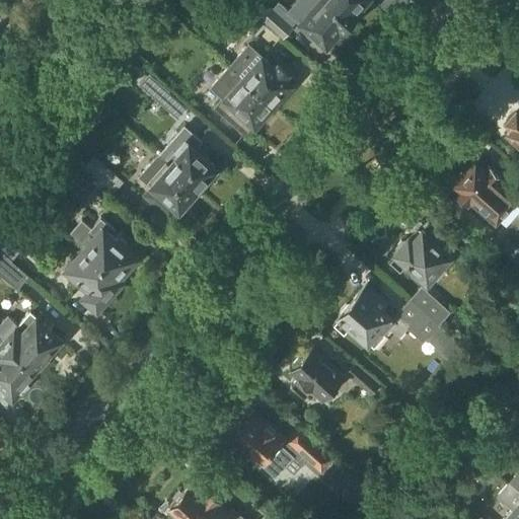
[(228,0),(223,7),(254,35),(265,24),(237,0),(228,0)]
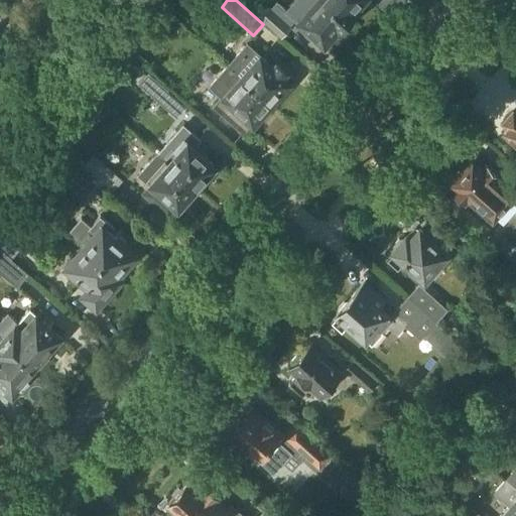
[(349,23),(321,0),(296,0),(287,10),(276,1),(270,8),(260,0),(248,0),(245,4),(280,36),(290,26),(289,25),(294,19),(297,22),(297,23),(307,32),(305,33),(311,39),(313,37),(324,46),(332,37),(335,39),(349,23)]
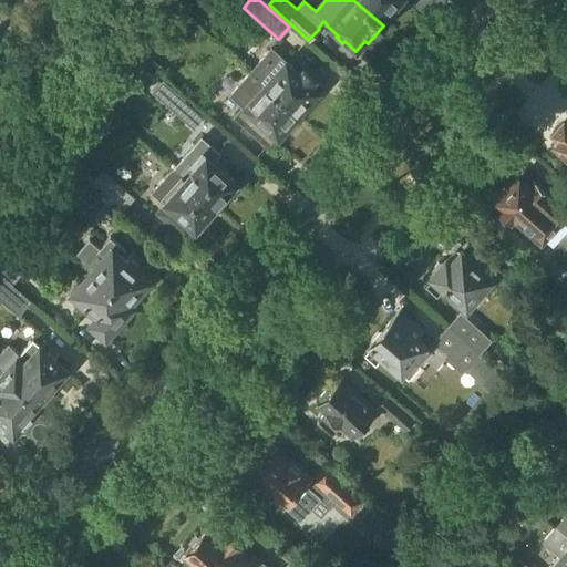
[(353,0),(383,26),(399,8),(397,6),(401,0),(353,0)]
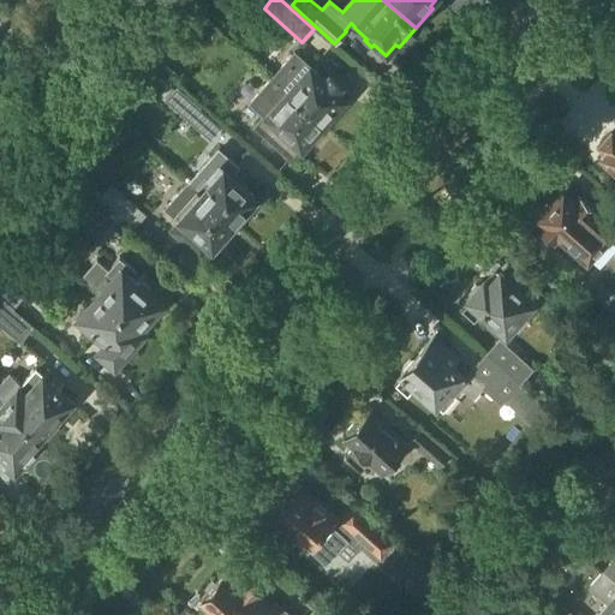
[(323,126),(348,97),(326,78),(293,51),(269,78),(286,93),(323,126)]
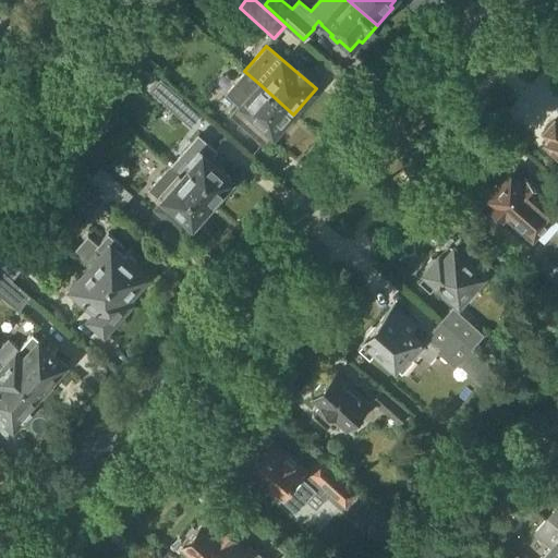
[(273,137),(293,114),(259,84),(244,71),(223,94),(238,105),(228,116),(251,136),(255,131),(266,141),(270,135),(273,137)]
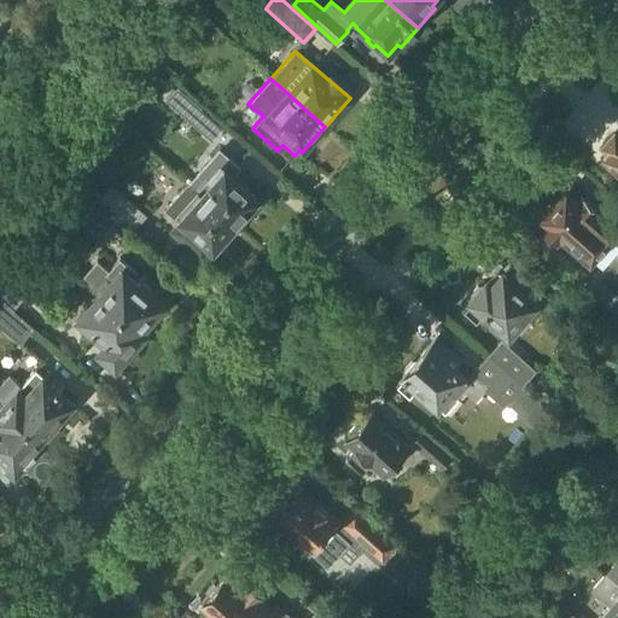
[(211,141),(222,128),(199,109),(200,109),(176,87),(164,100),(211,141)]
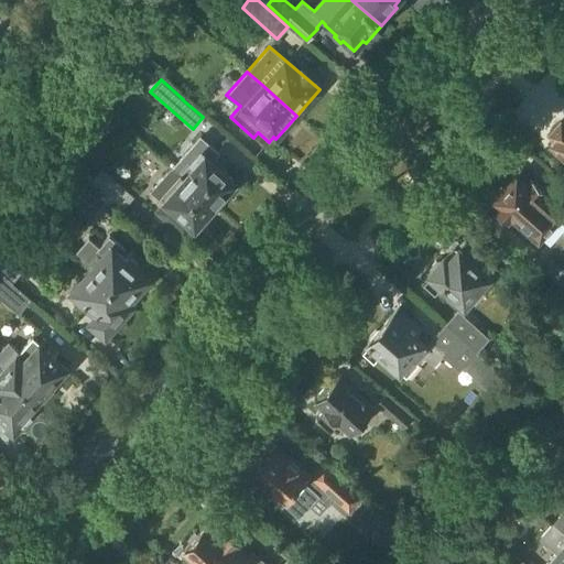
[(563,126),(560,122),(548,136),(556,143),(554,147),(563,155),(563,126)]
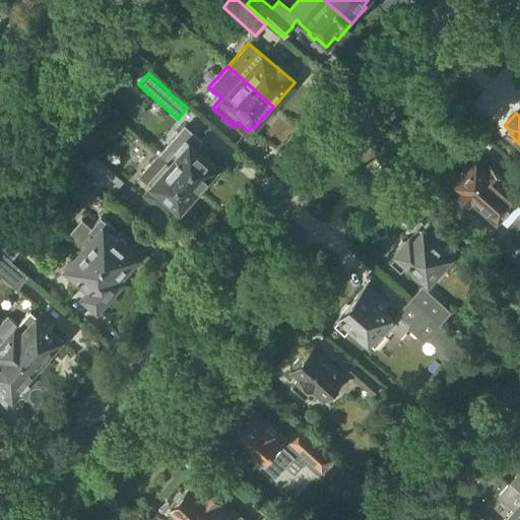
[(216,170),(185,141),(181,138),(176,143),(171,140),(159,153),(158,153),(157,154),(197,191),(199,189),(203,190),(209,184),(208,180),(216,170)]
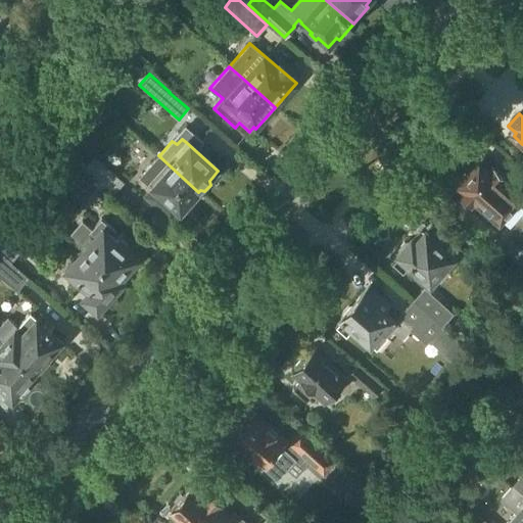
[(180,214),(198,192),(158,155),(139,177),(148,185),(152,189),(144,197),(157,208),(171,221),(179,212),(180,214)]
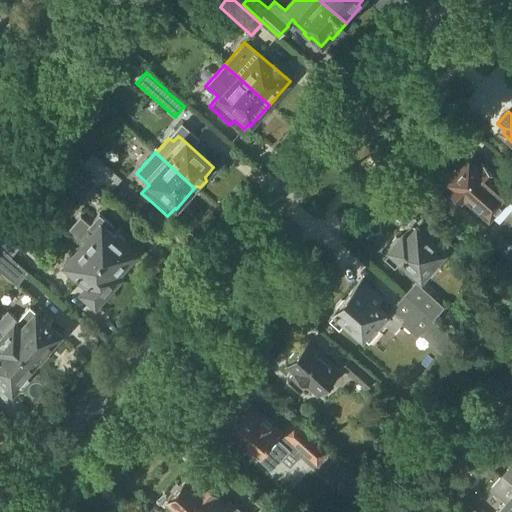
[(112,190),(122,179),(92,153),(83,162),(77,156),(72,162),(85,173),(89,169),(112,190)]
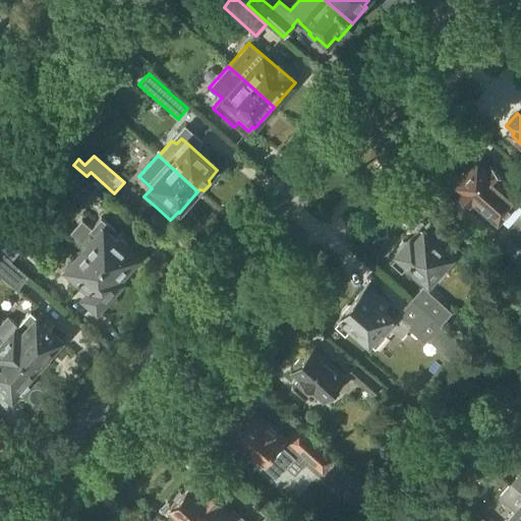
[(485,170),(476,162),(457,184),(459,187),(452,195),(466,209),(472,201),(486,214),(497,222),(520,193),(520,192),(489,166),(485,170)]
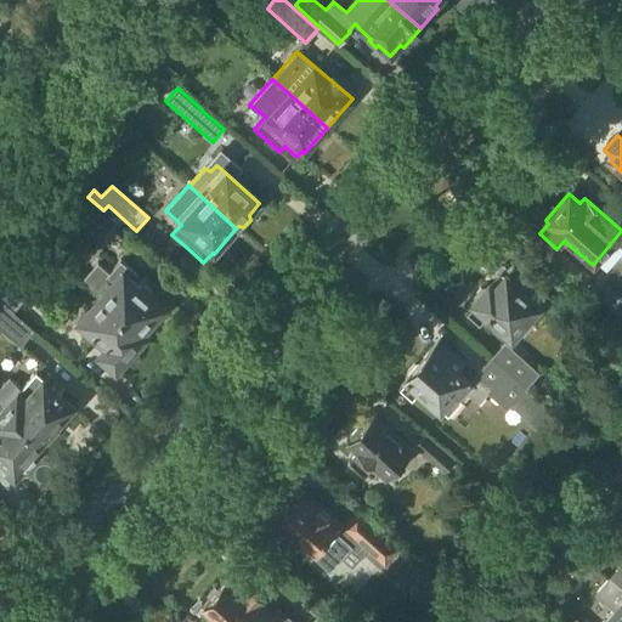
[(101,299),(146,340),(157,327),(153,323),(165,310),(164,309),(171,300),(146,278),(142,281),(122,261),(113,270),(116,272),(112,276),(99,264),(83,281),(102,298),(101,299)]
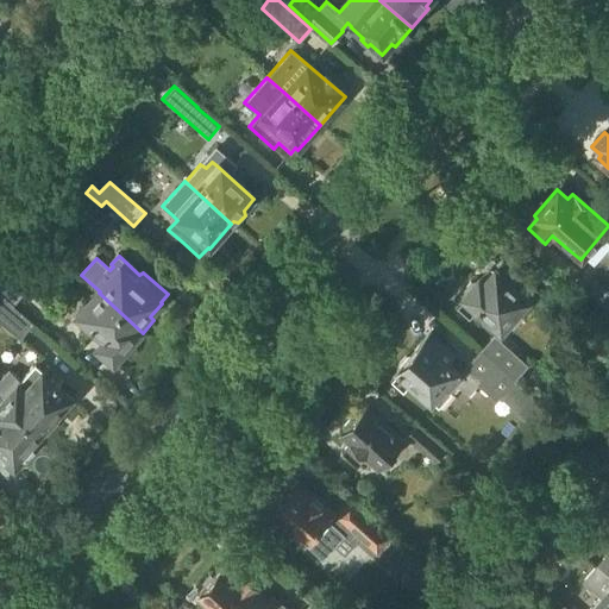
[(513,283),(519,277),(501,262),(483,282),(478,277),(462,296),(464,297),(457,306),(469,316),(476,308),(501,331),(529,297),(513,283)]
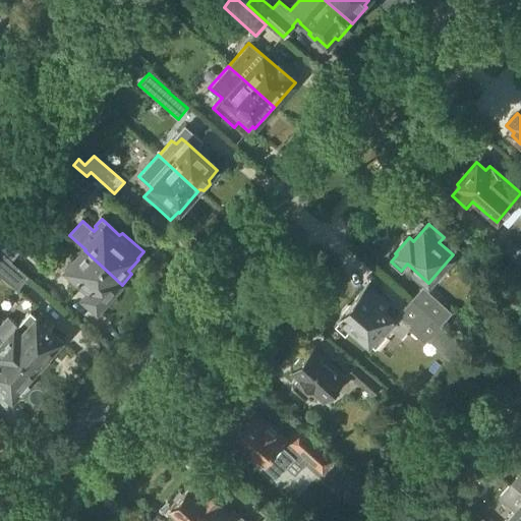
[(0,276),(16,290),(29,277),(11,262),(20,251),(0,232),(0,276)]
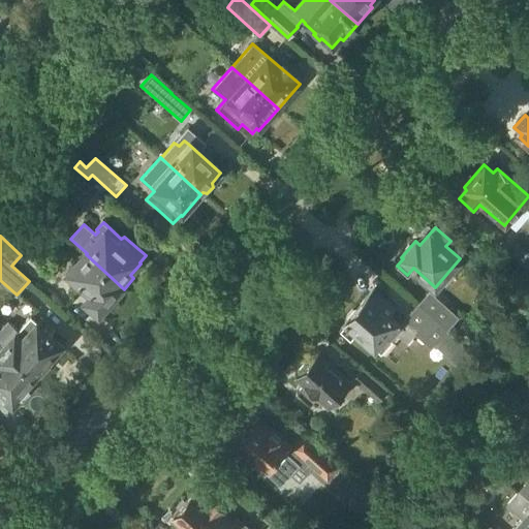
[(105,310),(124,289),(86,254),(66,275),(90,296),(84,303),(98,316),(104,309),(105,310)]
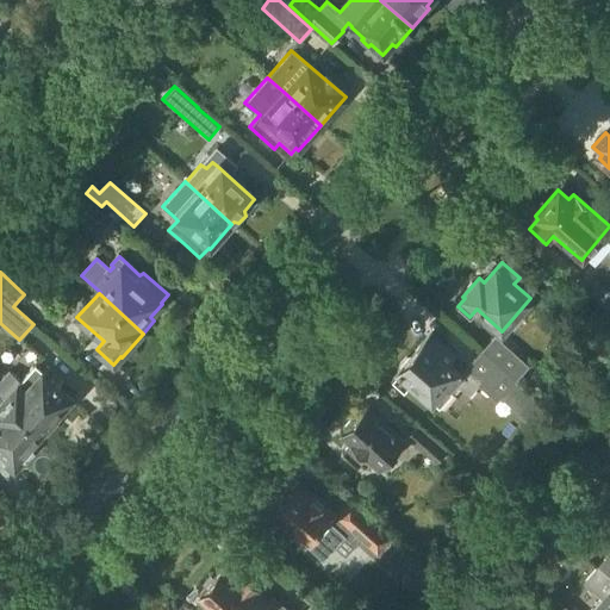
[(496,335),(481,350),(506,373),(508,374),(512,377),(526,362),(496,335)]
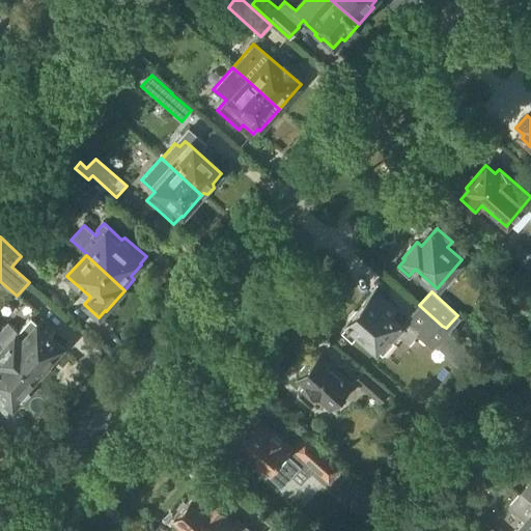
[(408,344),(416,336),(431,351),(449,331),(446,328),(442,326),(441,325),(419,305),(401,326),(390,315),(395,310),(380,297),(373,303),(367,298),(357,309),(354,310),(347,316),(347,320),(345,323),(347,324),(341,330),(352,340),(358,333),(382,355),(399,336),(408,344)]
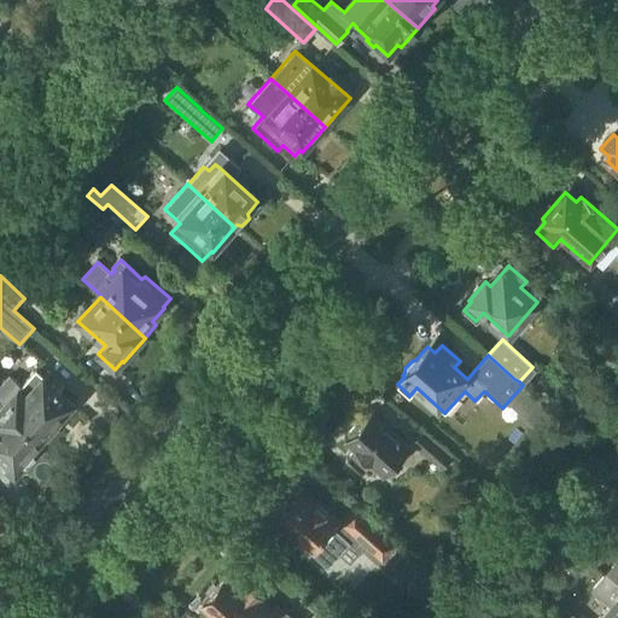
[(44,377),(36,369),(22,386),(9,375),(0,385),(0,402),(4,407),(41,439),(42,438),(47,442),(57,431),(52,427),(73,404),(57,391),(62,386),(47,373),(44,377)]
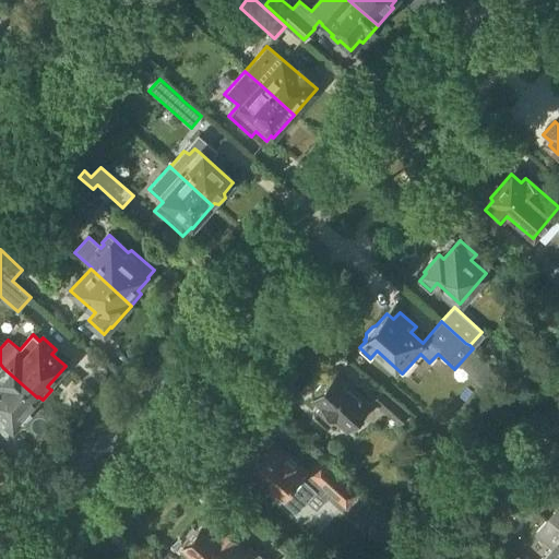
[(3,368),(0,364),(0,421),(12,433),(22,423),(24,425),(33,414),(27,409),(37,397),(3,368)]
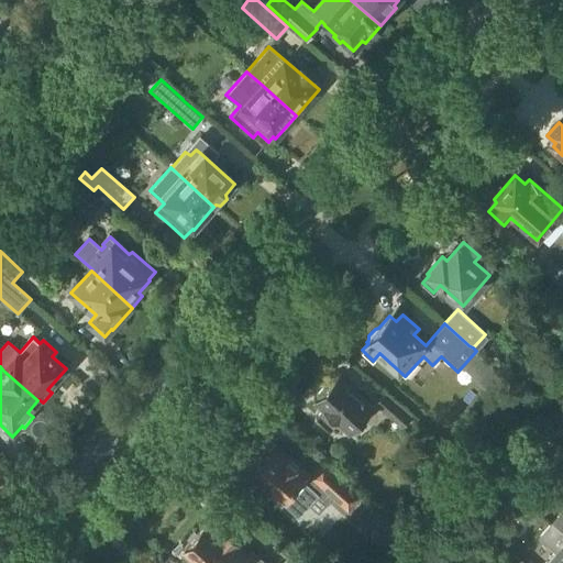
[(346,431),(371,406),(337,374),(326,386),(321,386),(315,393),(315,397),(313,399),(322,408),(315,418),(328,430),(337,421),(346,431)]
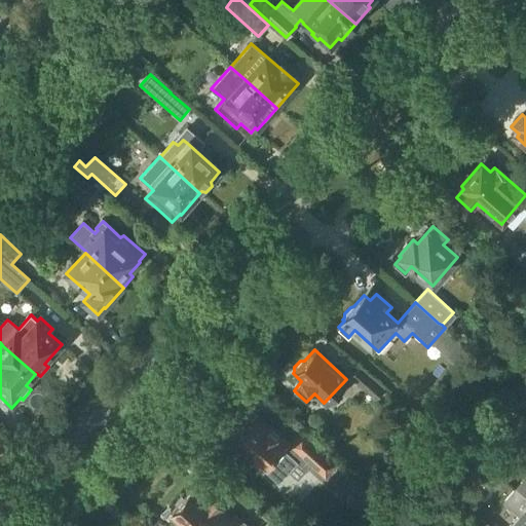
[(349,378),(375,401),(384,390),(358,369),(349,378)]
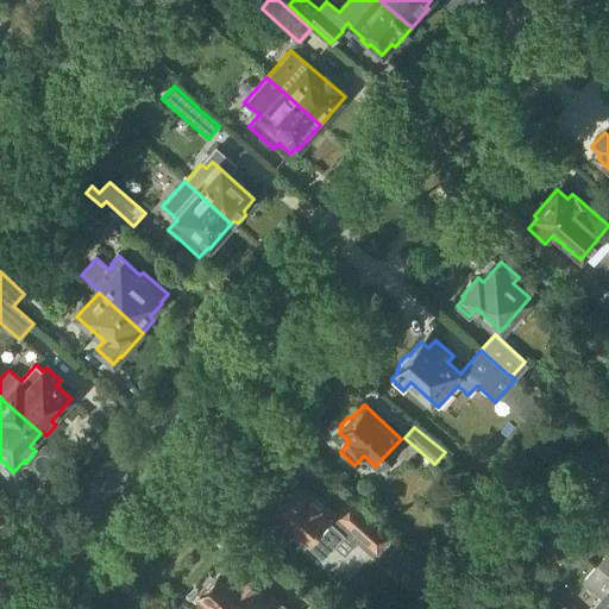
[(336,515),(297,482),(270,513),(322,559),(343,537),(349,541),(356,534),(376,552),(390,538),(349,501),(336,515)]
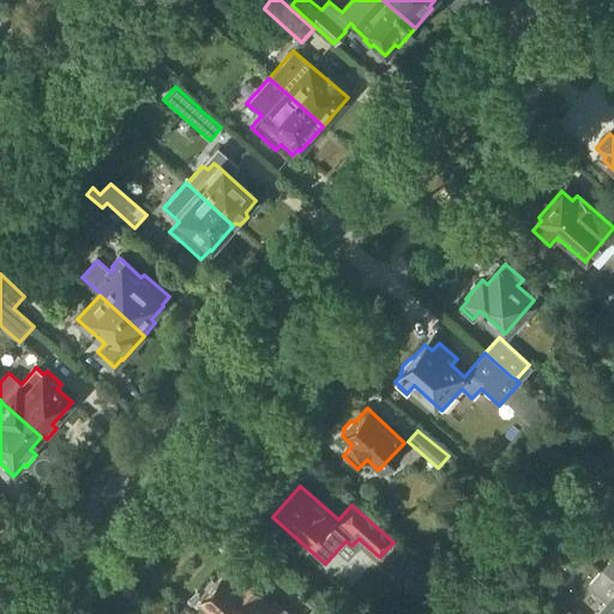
[(613,558),(603,571),(613,581),(613,558)]
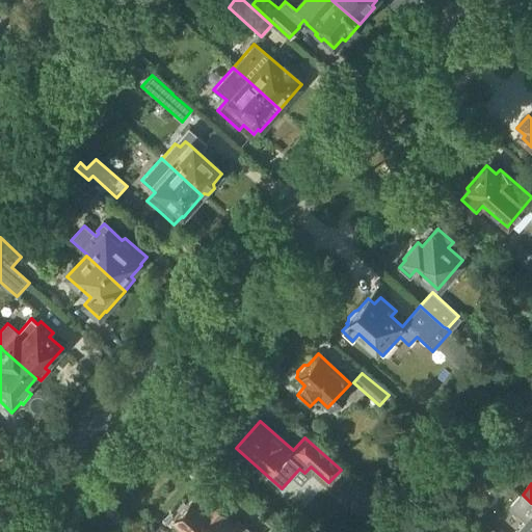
[(207,502),(196,491),(195,491),(184,504),(182,503),(173,513),(174,514),(171,517),(182,527),(177,531),(245,531),(236,522),(232,526),(221,515),(223,513),(209,499),(207,502)]
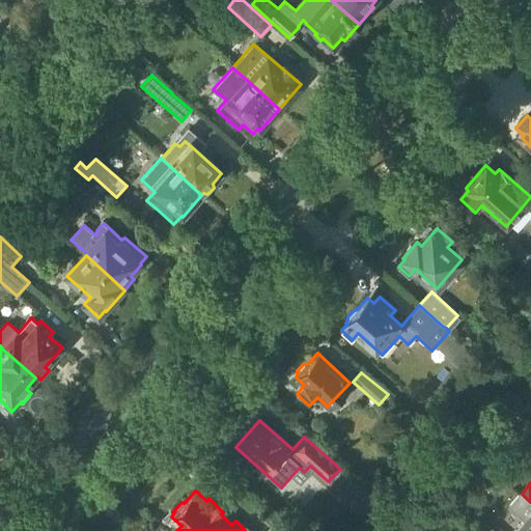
[(530,530),(530,502),(522,494),(509,507),(525,521),(515,530),(530,530)]
